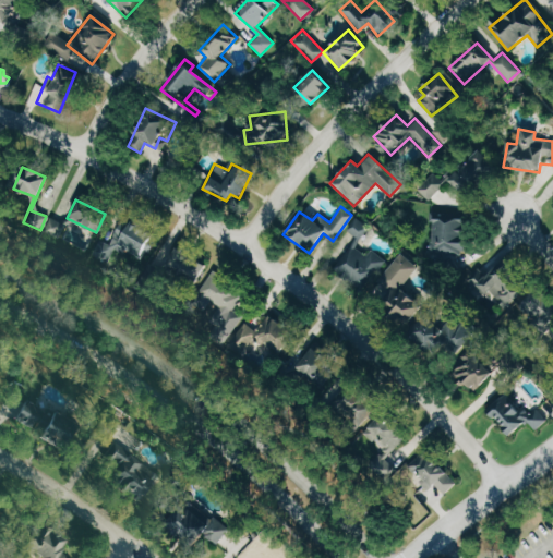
[(429,256),(460,257),(461,217),(431,216),(429,256)]
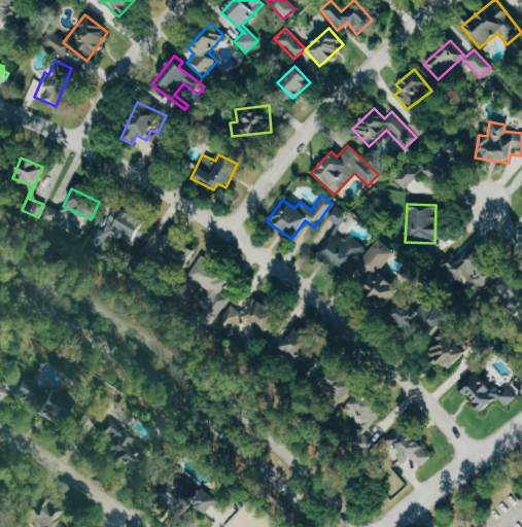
[(337,225),(345,213),(334,205),(324,217),(337,225)]
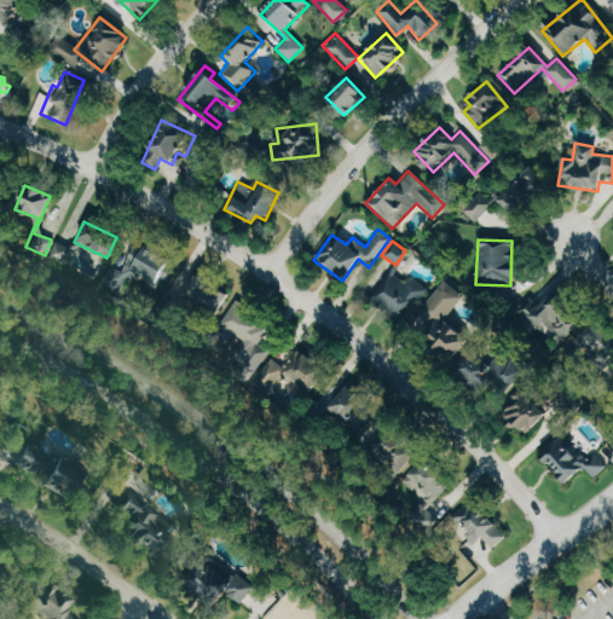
[(69,248),(51,242),(46,259),(64,265),(69,248)]
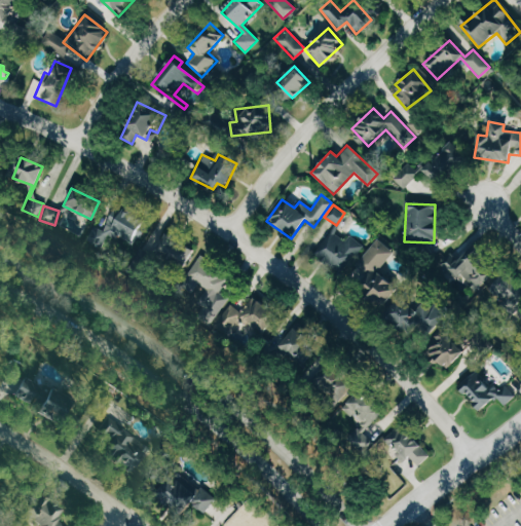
[(143,224),(123,213),(120,219),(105,211),(97,227),(131,246),(143,224)]
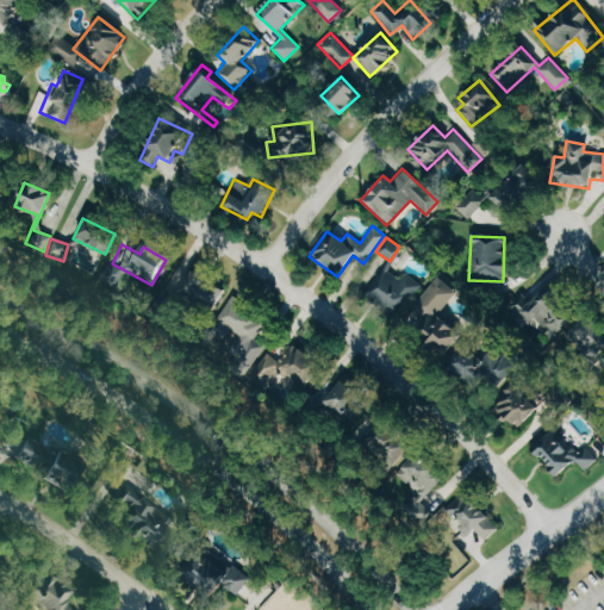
[(398,280),(384,268),(362,296),(378,309),(384,302),(397,312),(419,285),(404,273),(398,280)]
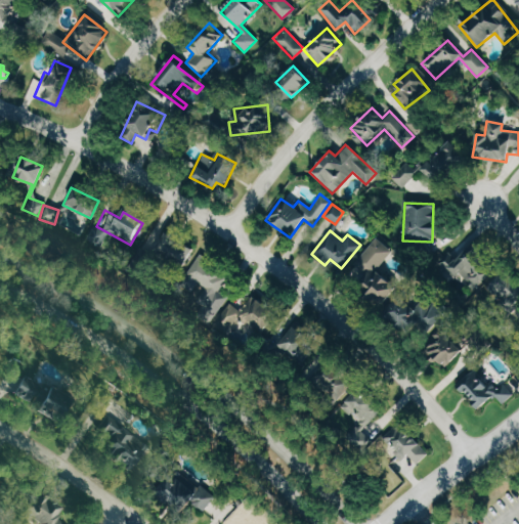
[(154,247),(177,268),(189,254),(166,232),(154,247)]
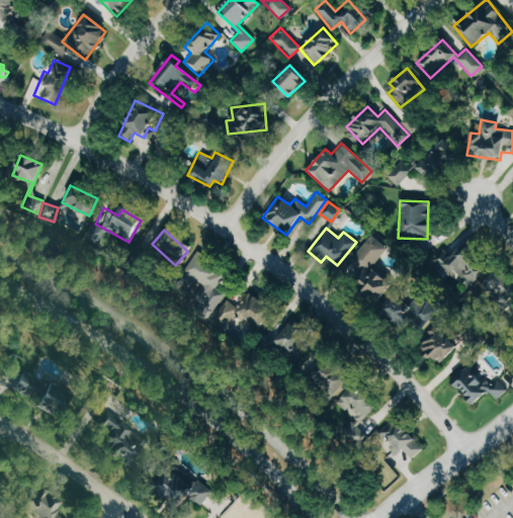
[(392,281),(371,266),(380,254),(363,241),(348,262),(356,268),(347,279),(377,301),(392,281)]
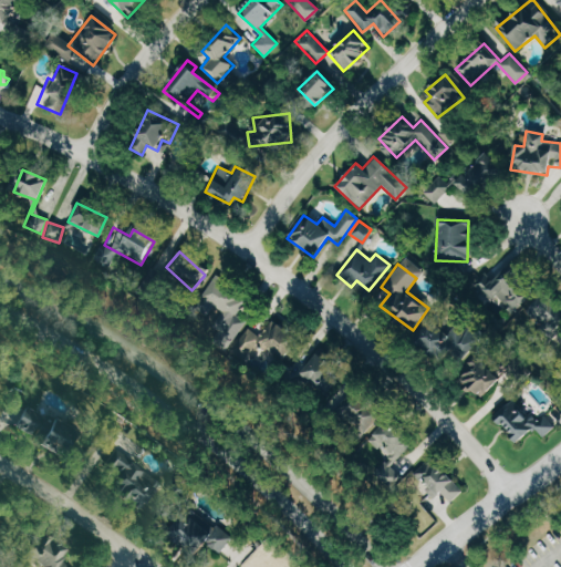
[(491,281),(482,272),(471,282),(500,312),(528,285),(509,265),(491,281)]
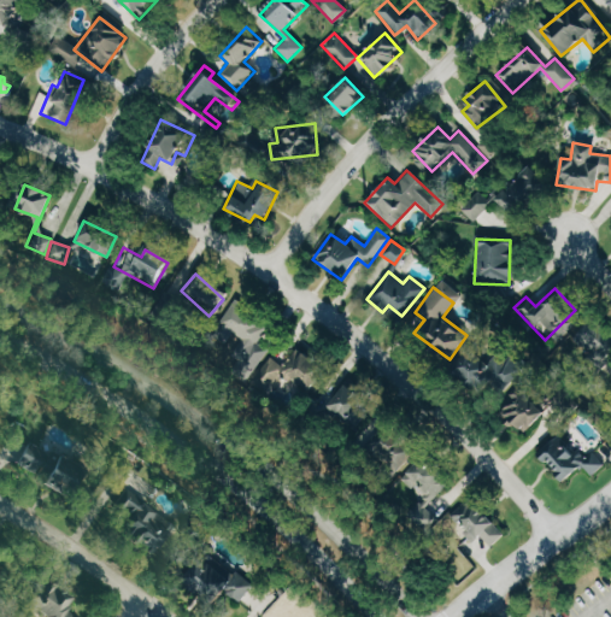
[(229,300),(217,325),(236,335),(228,353),(247,363),(264,329),(246,319),(251,311),(229,300)]
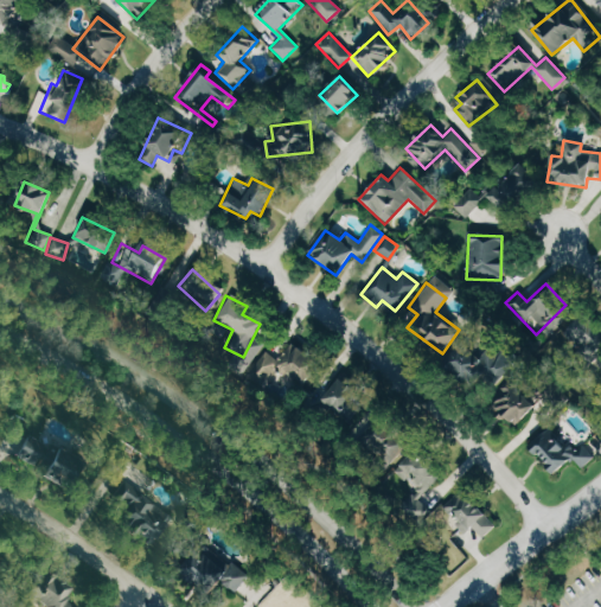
[(589,317),(560,331),(570,352),(599,339),(589,317)]
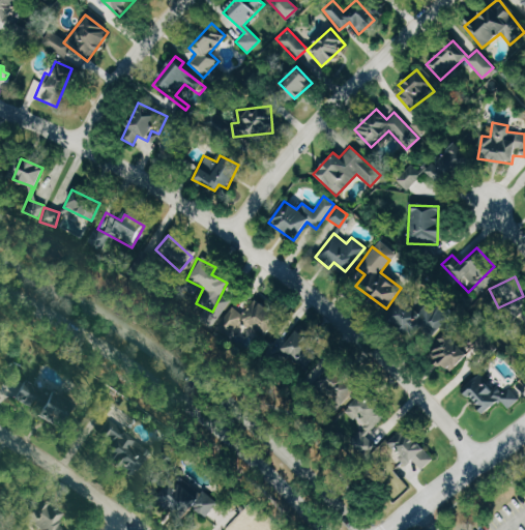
[(261,339),(275,314),(244,296),(236,310),(229,305),(216,327),(233,336),(239,326),(261,339)]
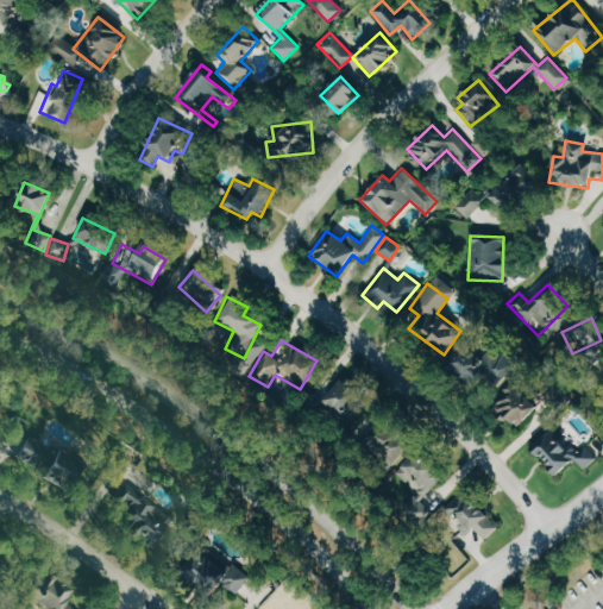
[(470,383),(477,374),(494,387),(510,366),(488,349),(481,357),(463,343),(445,364),(470,383)]
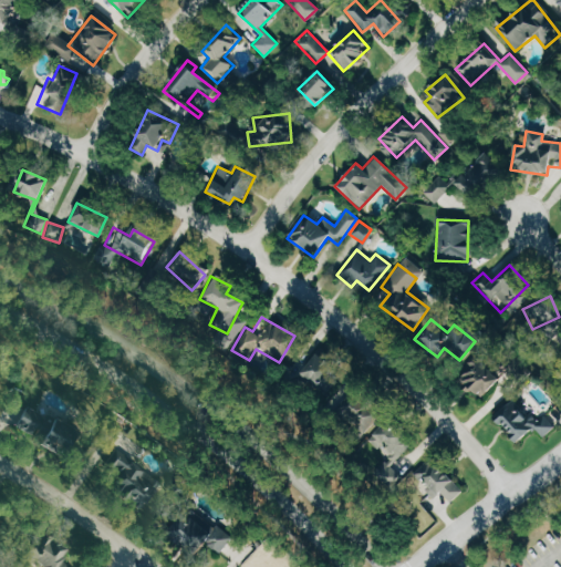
[(322,392),(339,373),(313,350),(295,370),(322,392)]
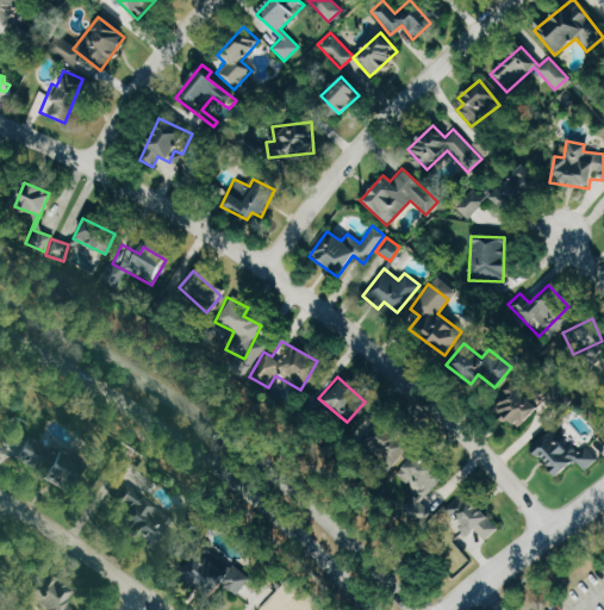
[(510,428),(535,410),(515,380),(494,393),(500,402),(494,405),(510,428)]
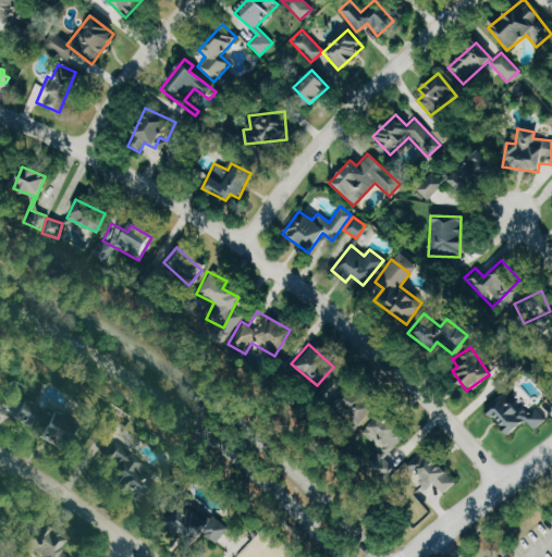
[(329,397),(357,423),(375,405),(346,380),(329,397)]
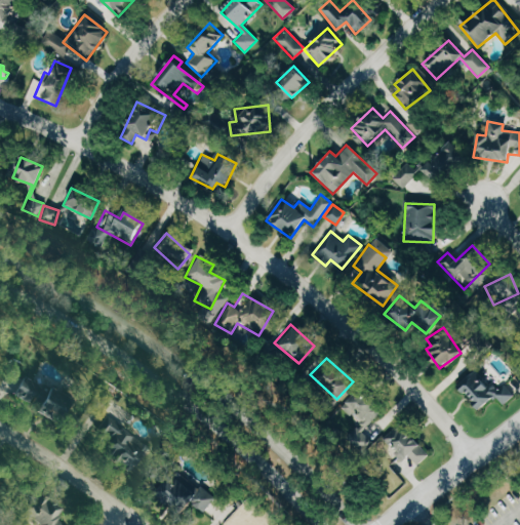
[(478,409),(494,396),(502,404),(513,396),(502,382),(494,389),(485,376),(480,380),(471,370),(456,382),(478,409)]
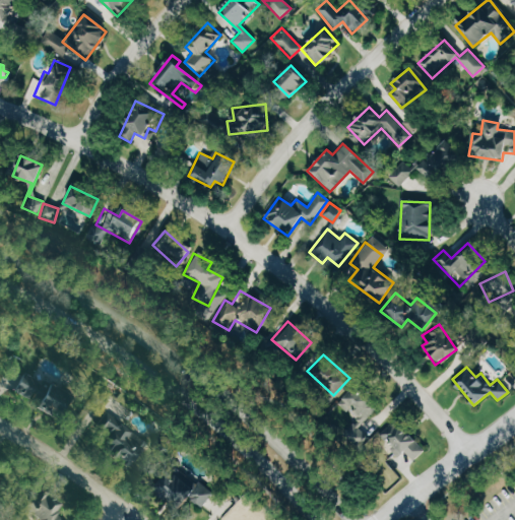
[(53,416),(63,400),(22,373),(11,389),(53,416)]
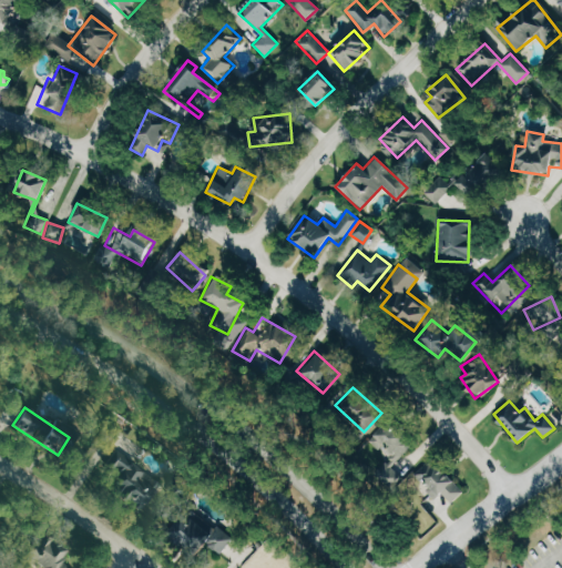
[(365,437),(389,457),(382,465),(385,467),(380,474),(388,480),(398,469),(392,464),(404,450),(414,458),(421,449),(382,417),(365,437)]
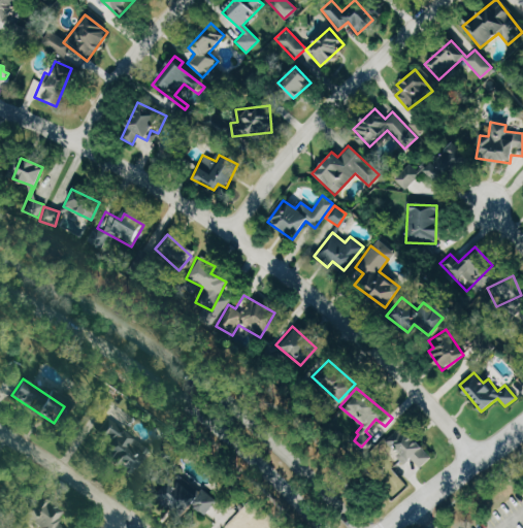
[(94,423),(84,415),(71,430),(83,438),(94,423)]
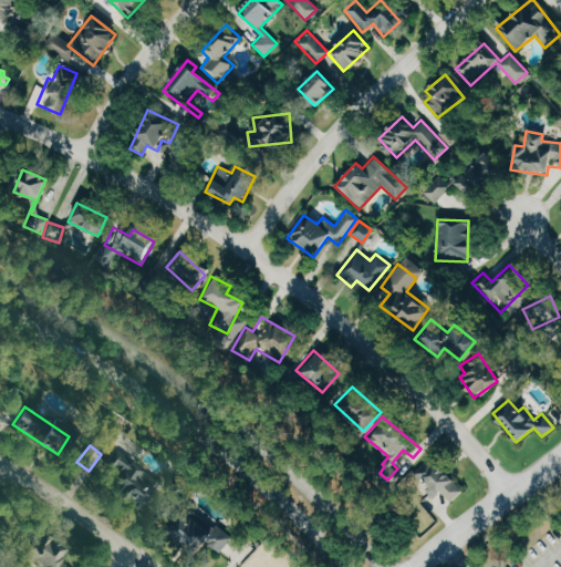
[(102,462),(115,473),(108,482),(137,507),(156,485),(113,449),(102,462)]
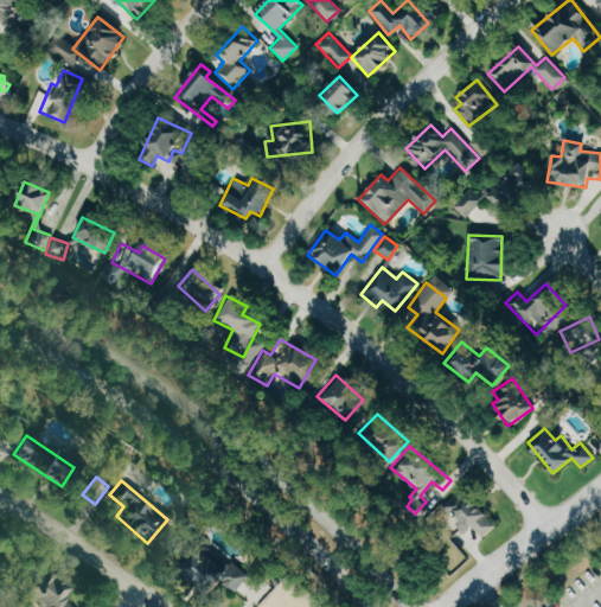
[(480,537),(494,523),(461,490),(442,509),(459,525),(452,534),(460,542),(472,529),(480,537)]
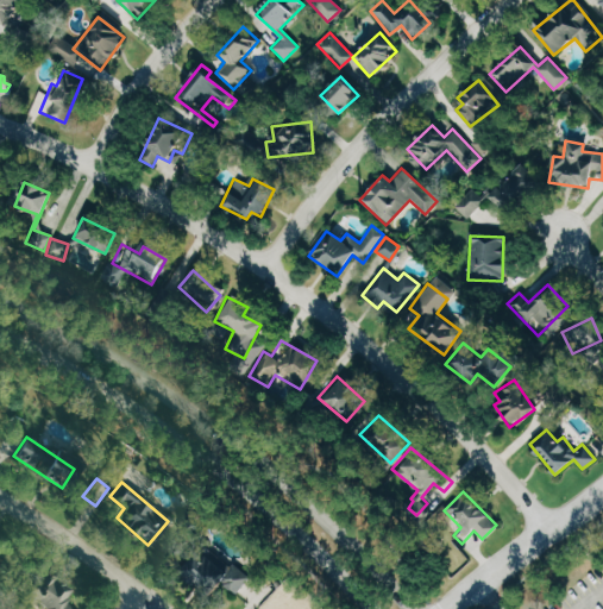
[(207,597),(219,583),(247,607),(264,589),(231,559),(223,569),(199,548),(177,572),(207,597)]
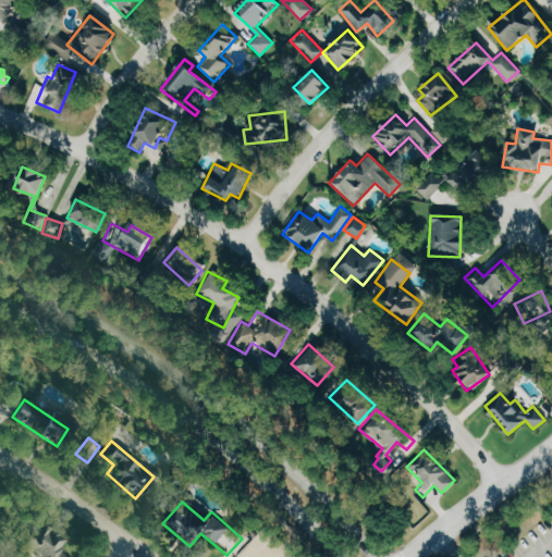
[(41,556),(69,556),(59,547),(64,542),(44,521),(25,540),(41,556)]
